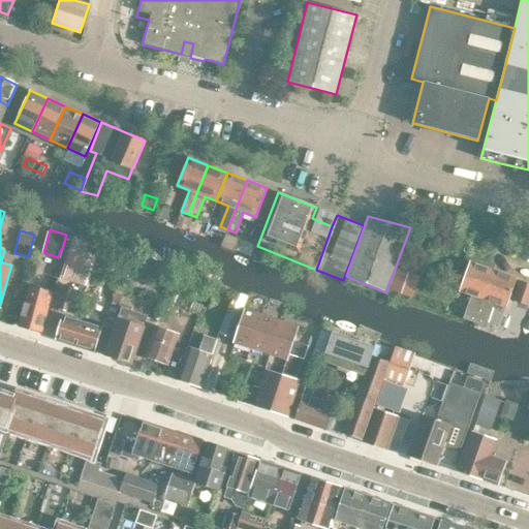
[(226,236),(216,231),(214,239),(223,243),(226,236)]
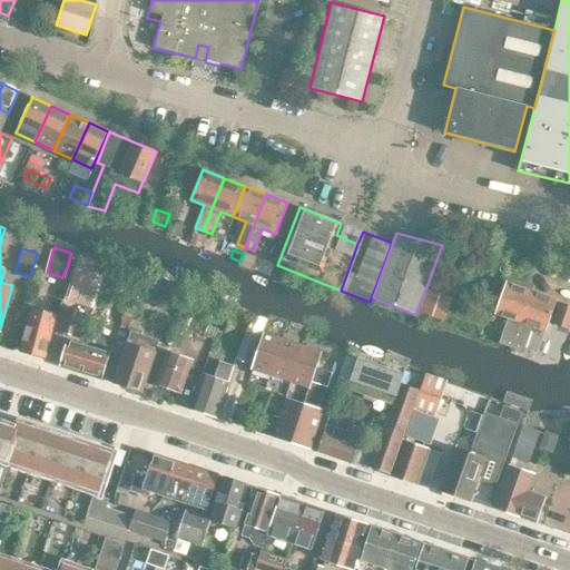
[(80,256),(67,285),(97,296),(107,267),(80,256)]
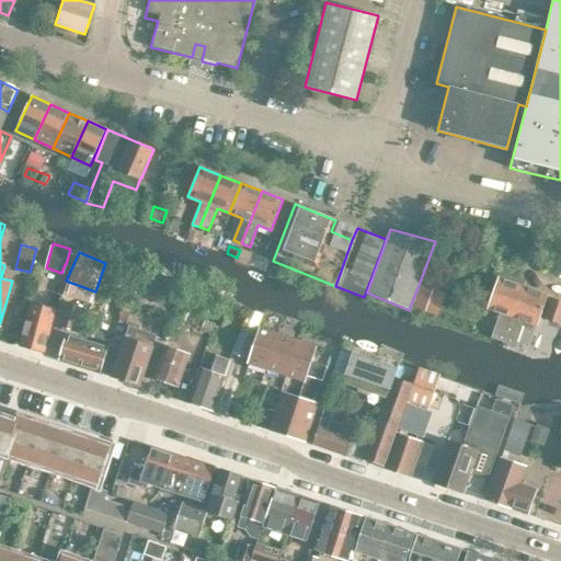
[(491,339),(503,343),(522,286),(499,278),(488,309),(500,313),(491,339)]
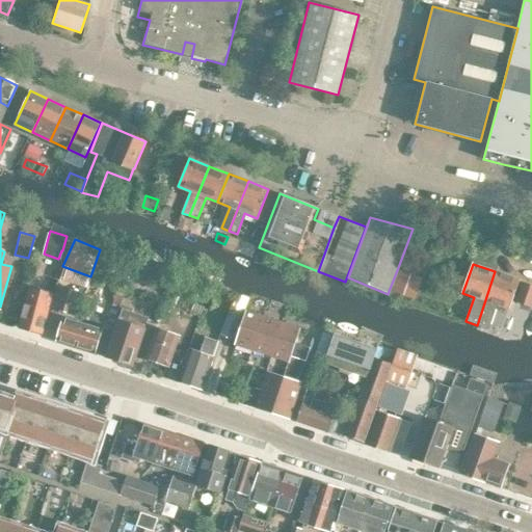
[(62,266),(56,286),(83,295),(90,276),(62,266)]
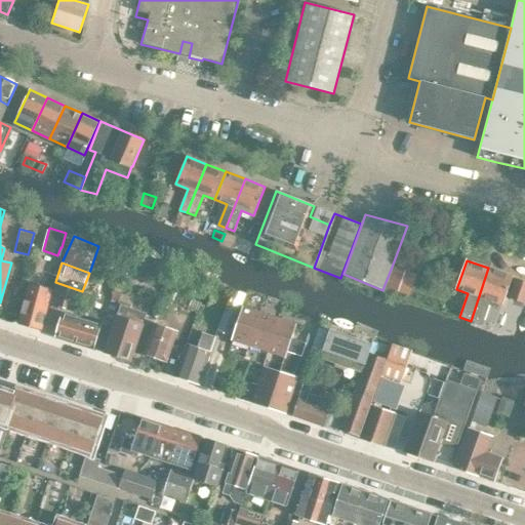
[(392,267),(384,287),(407,295),(414,275),(392,267)]
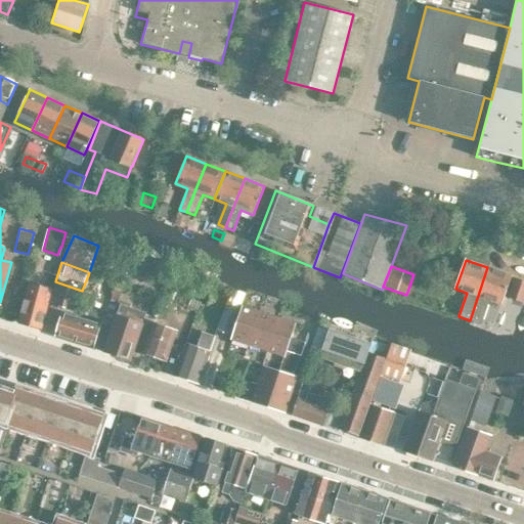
[(487,267),(470,320),(481,323),(489,300),(500,304),(511,275),(487,267)]
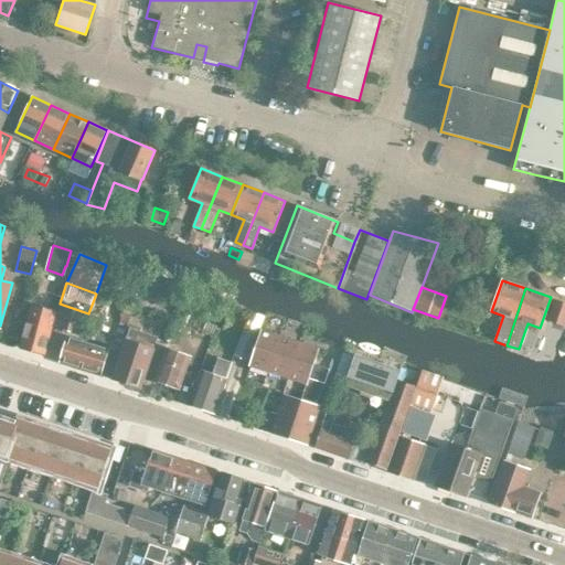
[(547,321),(564,327),(564,324),(564,302),(554,299),(547,321)]
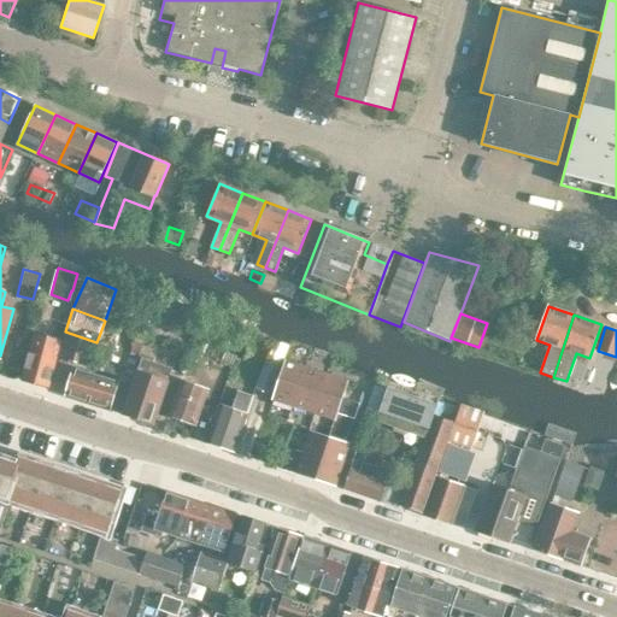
[(58,353),(89,364),(97,342),(65,331),(58,353)]
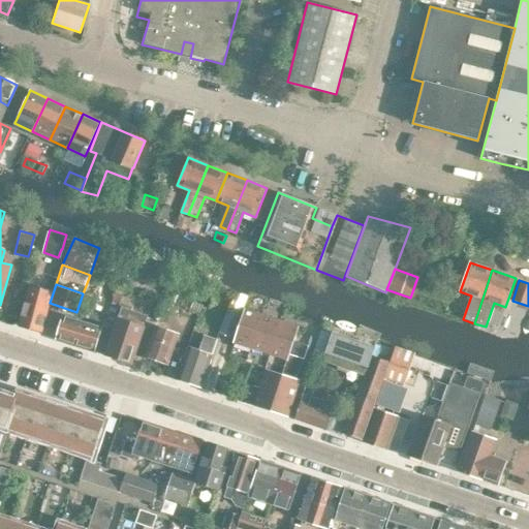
[(19,325),(41,332),(52,291),(29,285),(19,325)]
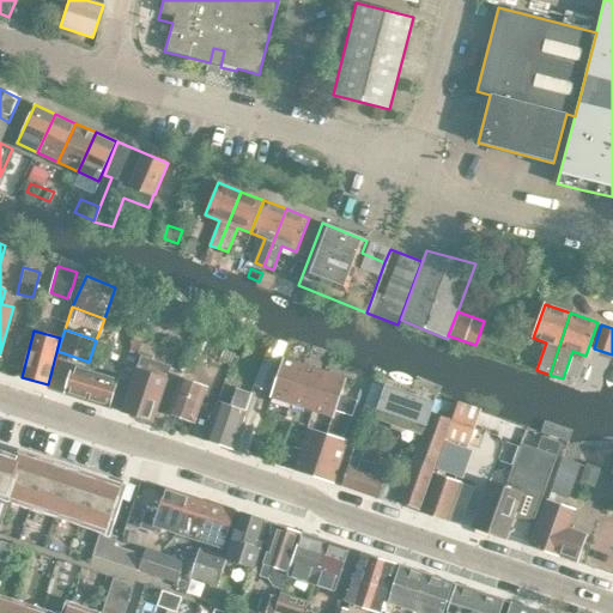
[(267,392),(286,345),(272,339),(265,357),(253,386),(267,392)]
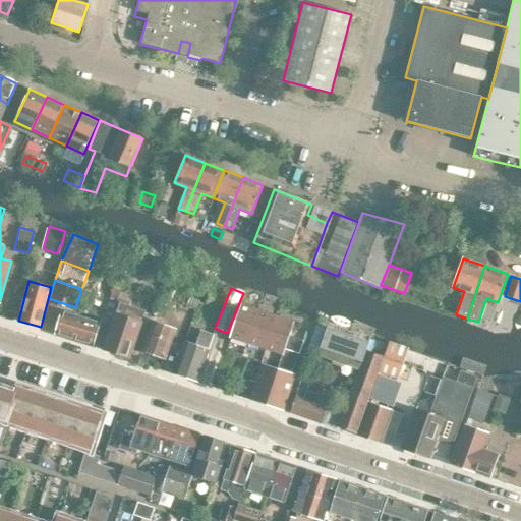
[(128,358),(129,358),(141,322),(142,319),(146,310),(129,305),(119,302),(118,304),(116,313),(104,350),(126,357),(128,358)]
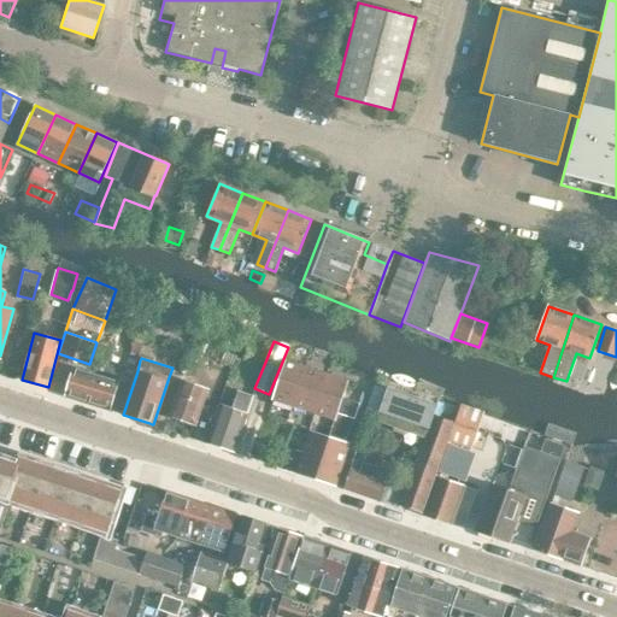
[(218,362),(210,358),(200,386),(180,380),(168,417),(197,427),(209,389),(210,389),(218,362)]
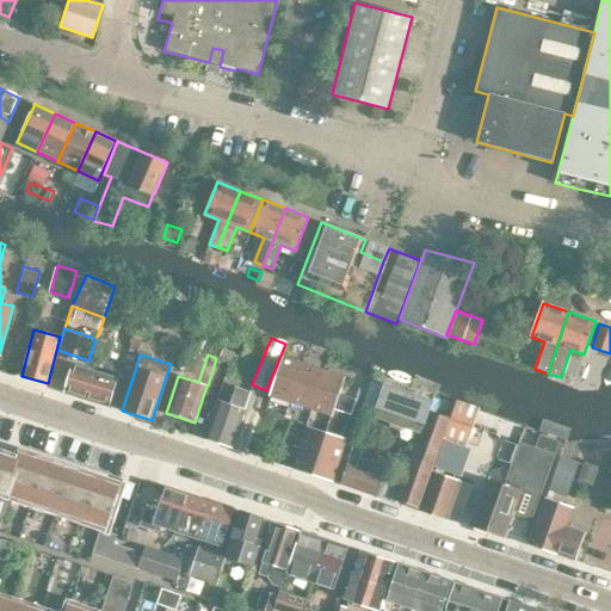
[(282,356),(269,395),(313,409),(308,426),(325,432),(326,432),(332,415),(333,409),(350,414),(353,403),(338,397),(339,393),(344,377),(282,356)]
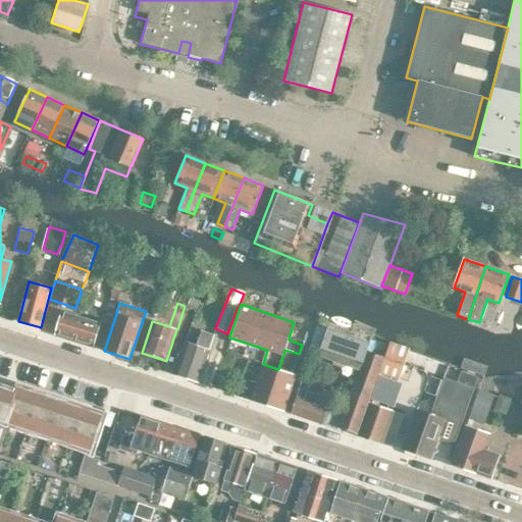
[(54,334),(73,341),(93,347),(100,323),(85,318),(87,311),(75,308),(74,310),(63,306),(54,334)]
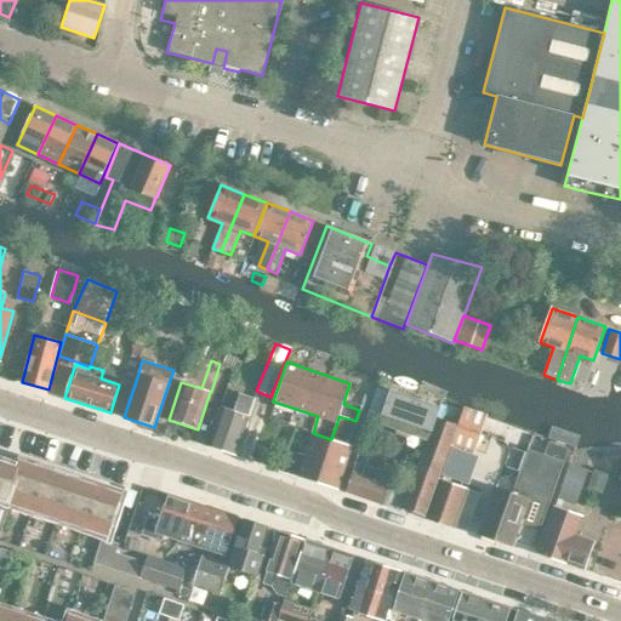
[(380,388),(370,417),(380,421),(380,422),(427,438),(437,409),(389,392),(380,388)]
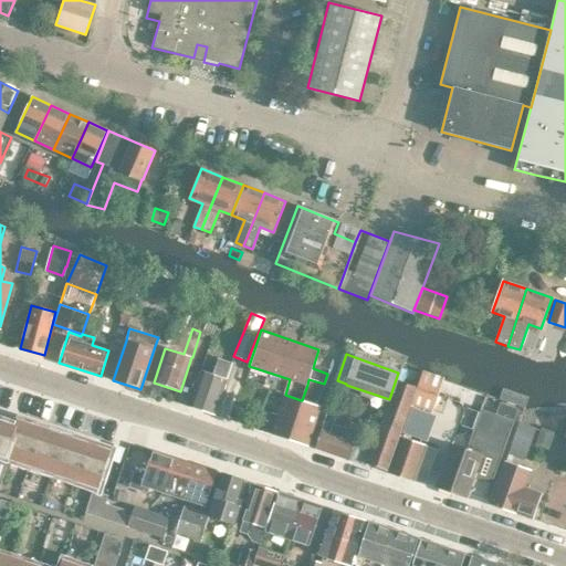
[(188,407),(215,416),(232,364),(218,359),(212,375),(200,371),(188,407)]
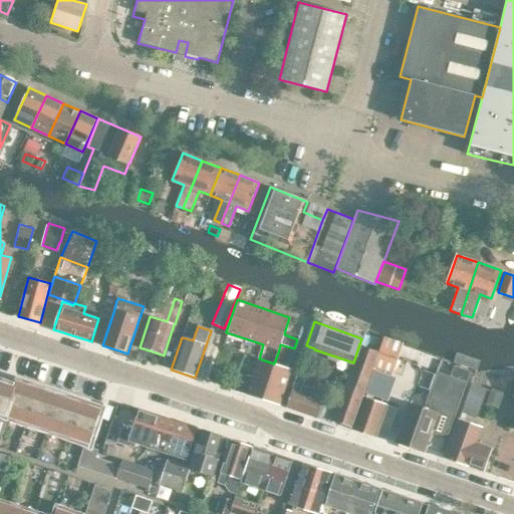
[(279,349),(274,363),(287,368),(294,348),(280,344),(279,349)]
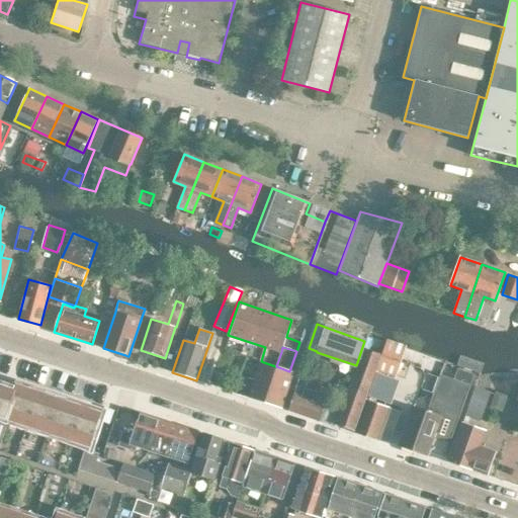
[(364,350),(350,385),(336,425),(353,431),(367,392),(375,370),(377,364),(380,356),(364,350)]
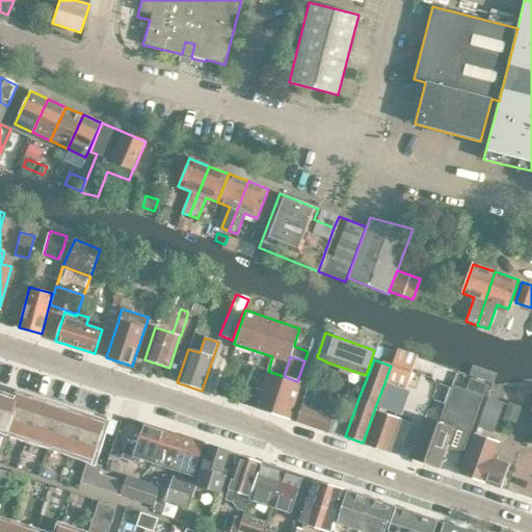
[(388,374),(386,380),(405,388),(411,371),(392,364),(391,366),(388,374)]
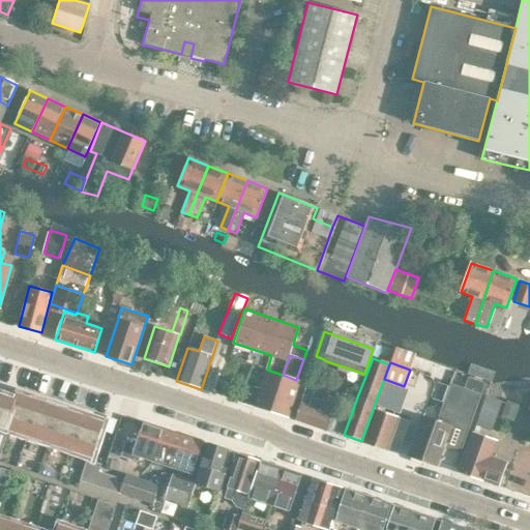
[(266,370),(254,406),(288,417),(299,381),(296,380),(283,375),(282,375),(267,370),(266,370)]
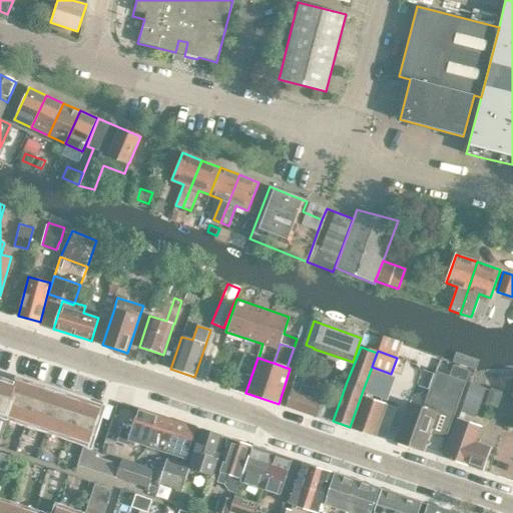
[(395,440),(422,450),(430,428),(447,434),(465,381),(468,371),(439,361),(436,371),(435,371),(422,408),(409,404),(395,440)]
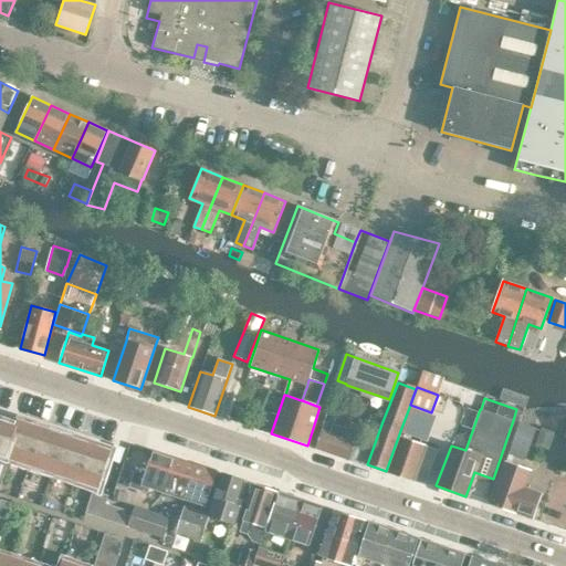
[(314,448),(348,460),(359,429),(348,425),(347,428),(332,423),(335,415),(326,411),(321,429),(314,448)]
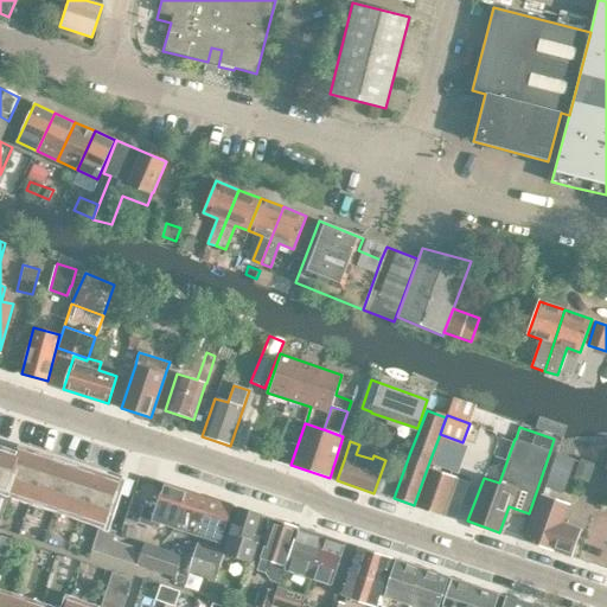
[(0,487),(10,491),(106,523),(117,484),(65,466),(18,451),(16,457),(0,451),(0,606),(84,606),(66,601),(64,606),(40,606),(0,593),(0,487)]
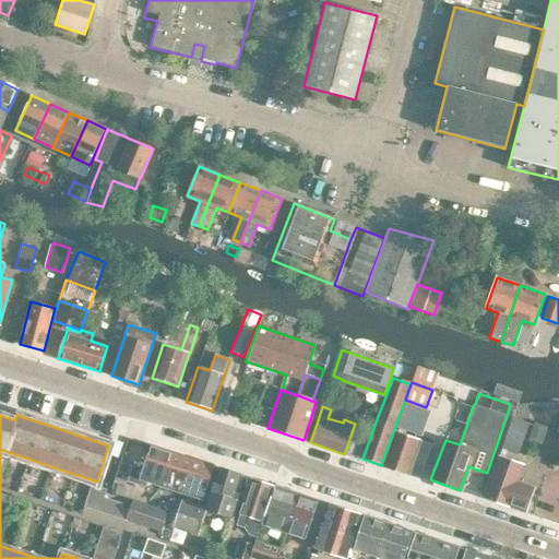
[(518,442),(525,423),(512,417),(504,438),(518,442)]
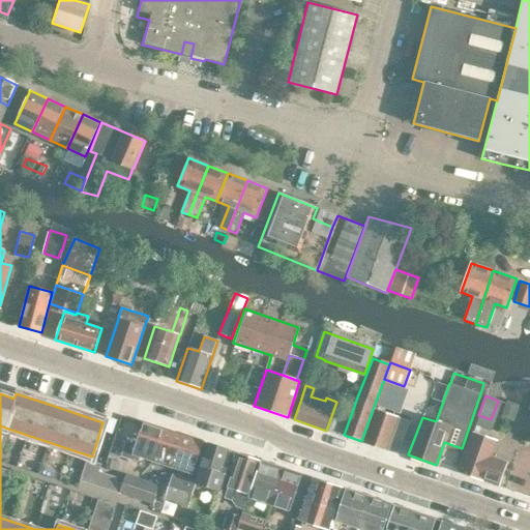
[(504,399),(500,413),(517,418),(521,404),(504,399)]
